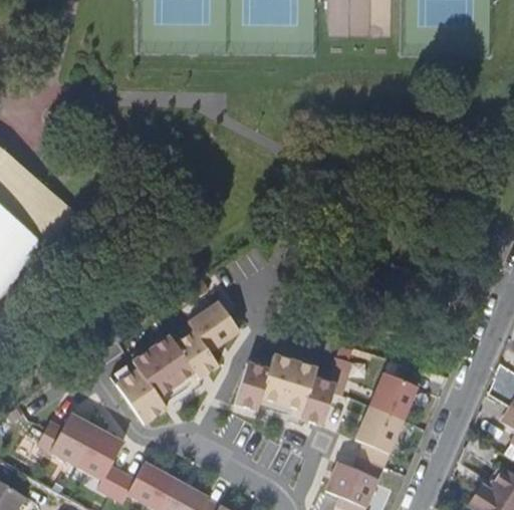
[(0,155),(0,305),(44,252),(73,218),(0,155)]
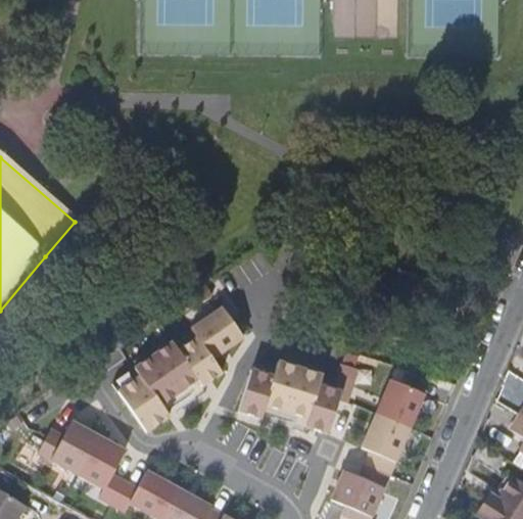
[(173,340),(112,382),(146,431),(170,415),(161,404),(190,383),(198,394),(206,389),(202,385),(222,372),(211,358),(243,336),(222,305),(191,327),(197,336),(178,348),(173,340)]
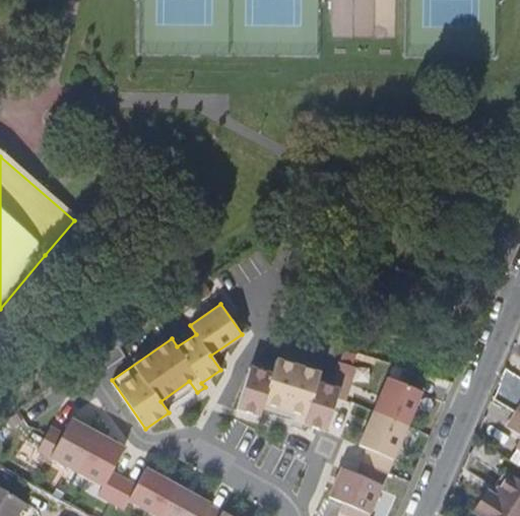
[(305,422),(327,429),(337,395),(346,398),(356,365),(340,360),(333,385),(320,381),(323,372),(278,358),(274,373),(251,366),(238,407),(261,414),(265,401),(299,411),(295,425),(304,428),(305,422)]
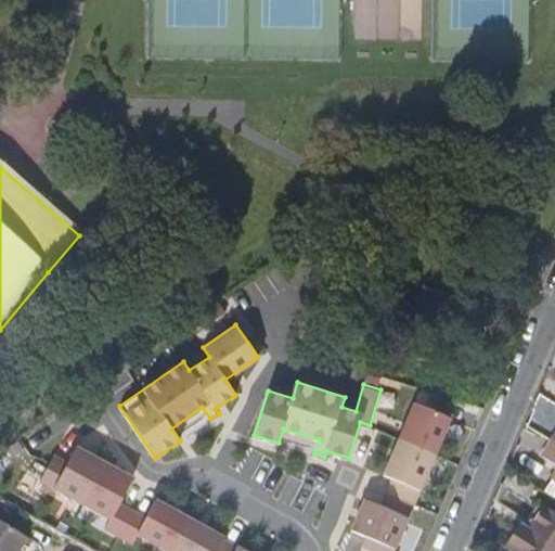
[(400,436),(436,451),(451,415),(415,400),(400,436)]
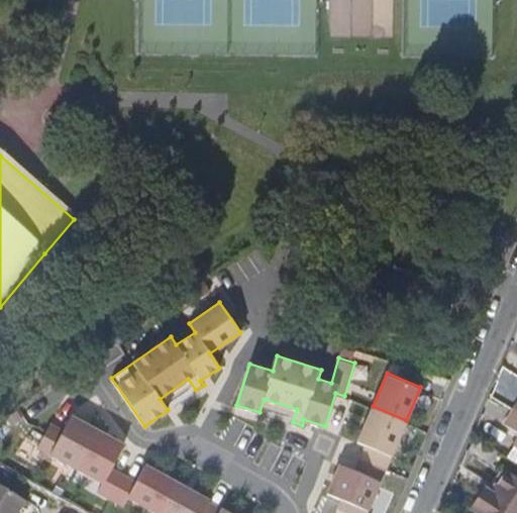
[(362,456),(387,468),(406,420),(373,406),(358,440),(368,444),(362,456)]
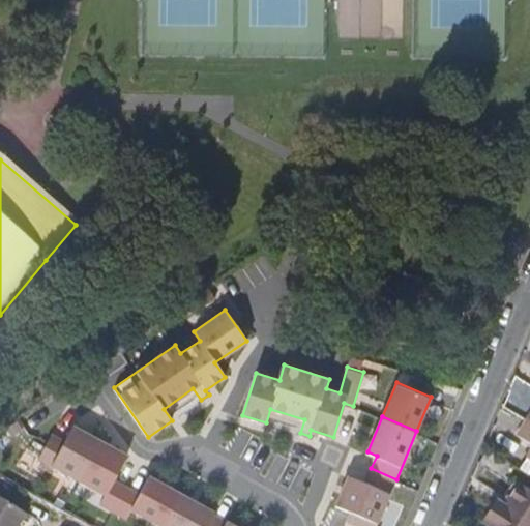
[(529,428),(523,424),(513,439),(529,450),(522,462),(529,467),(529,428)]
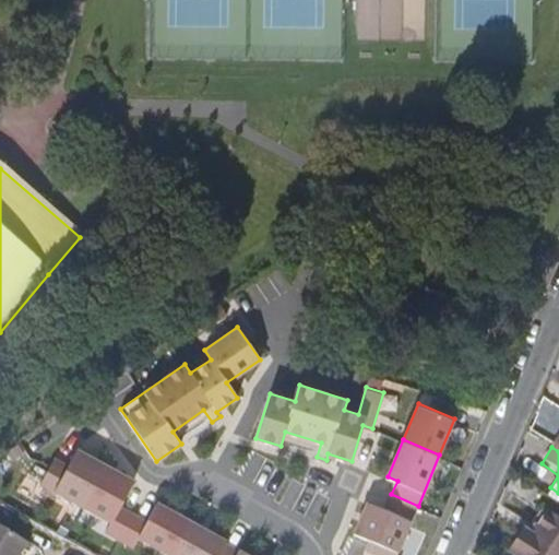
[(68,469),(55,461),(42,487),(82,508),(105,464),(78,450),(68,469)]
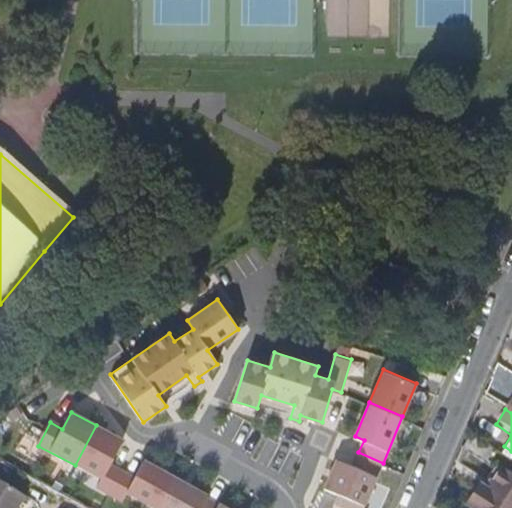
[(124,440),(96,425),(75,465),(102,479),(97,488),(109,494),(122,470),(111,463),(124,440)]
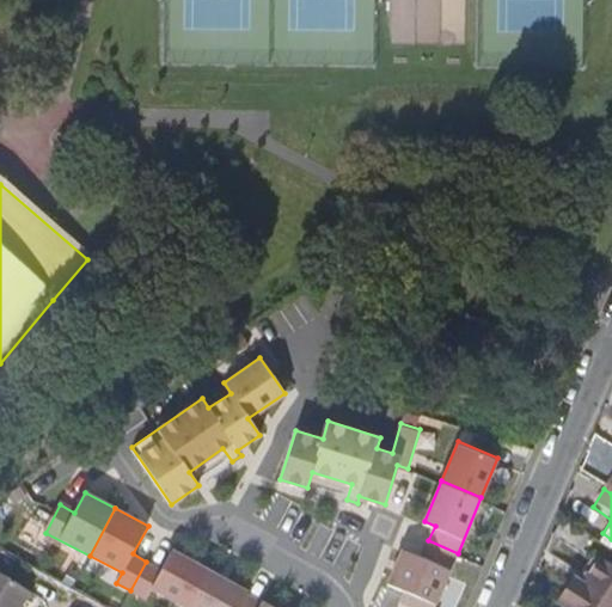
[(458,553),(428,540),(422,556),(403,547),(389,582),(404,589),(436,602),(458,553)]
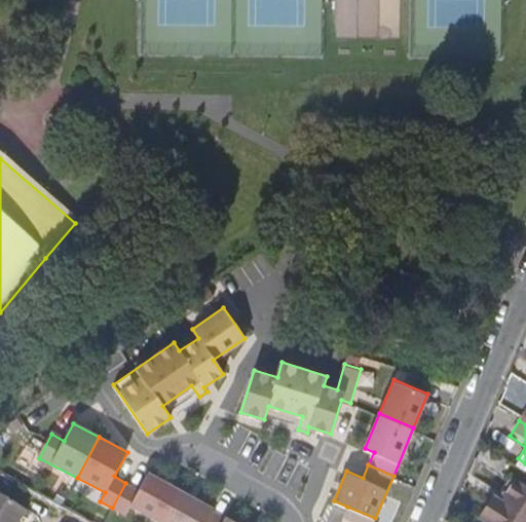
[(125,483),(112,508),(126,515),(130,507),(158,521),(163,521),(180,490),(148,473),(139,489),(125,483)]
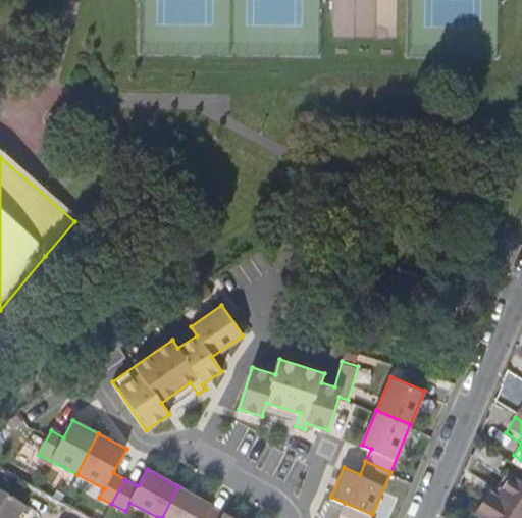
[(521,517),(521,491),(505,480),(491,500),(488,498),(475,517),(521,517)]
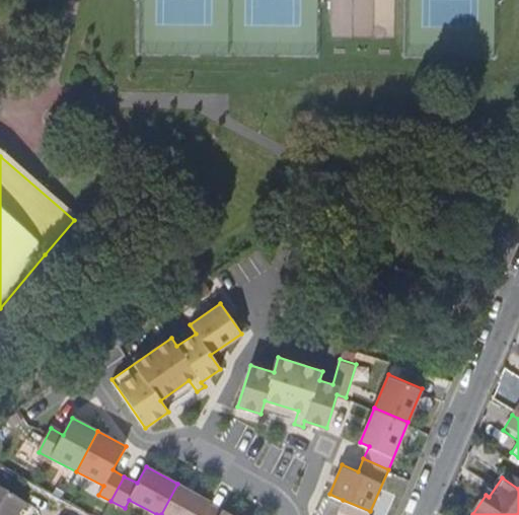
[(177,484),(161,514),(219,514),(222,510),(210,504),(211,502),(177,484)]
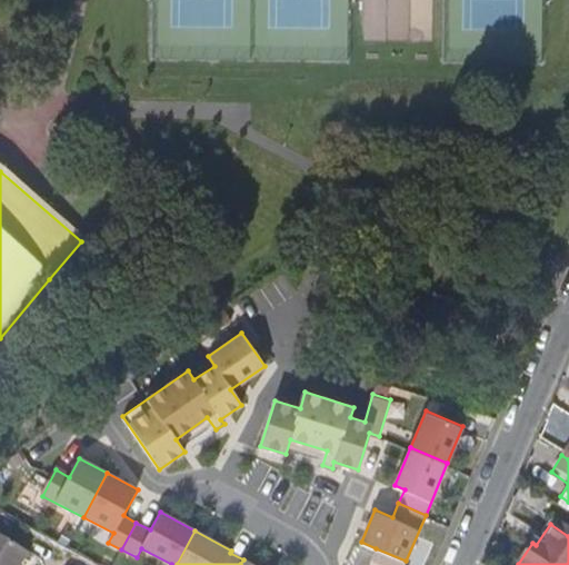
[(22,564),(28,556),(0,539),(0,564),(22,564)]
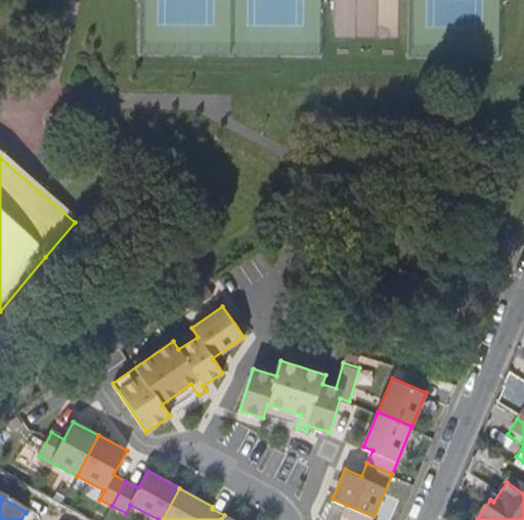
[(346,505),(343,513),(359,519),(373,519),(374,516),(346,505)]
